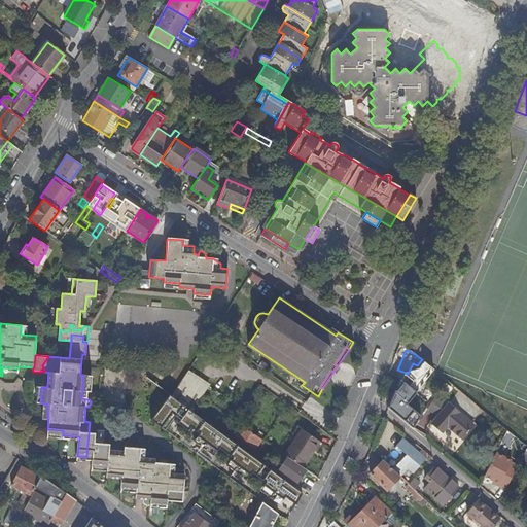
[(207,386),(186,371),(171,395),(182,403),(187,408),(190,410),(207,386)]
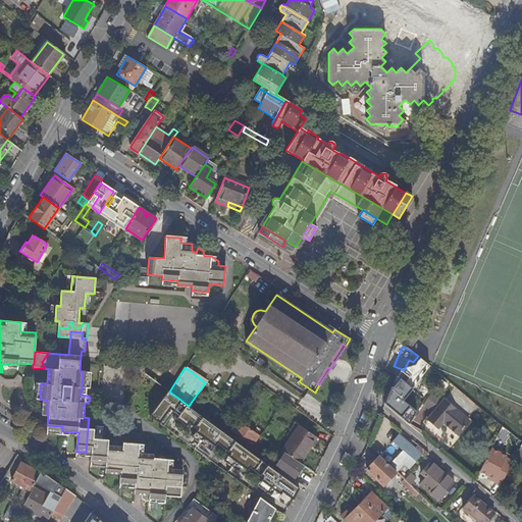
[(423,383),(431,389),(440,375),(431,369),(423,383)]
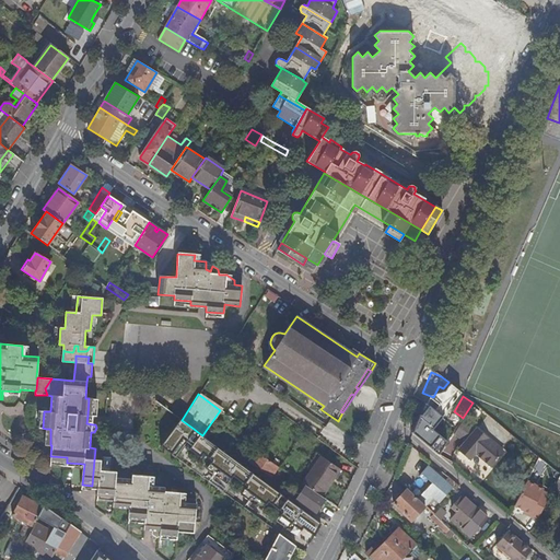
[(189,434),(194,429),(182,420),(179,418),(159,444),(170,453),(185,432),(189,434)]
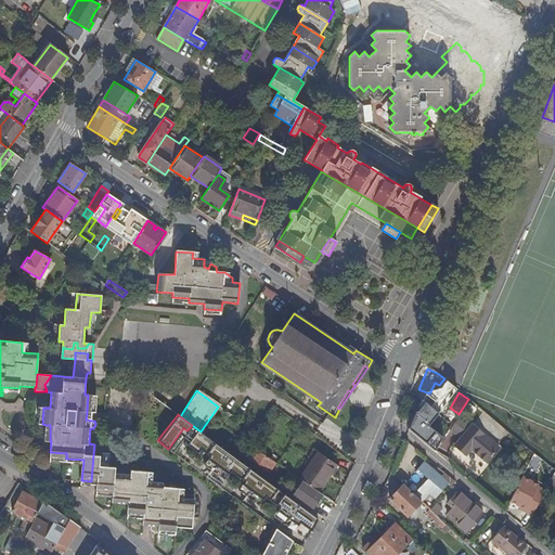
[(426,444),(431,438),(425,433),(434,423),(425,415),(411,431),(426,444)]
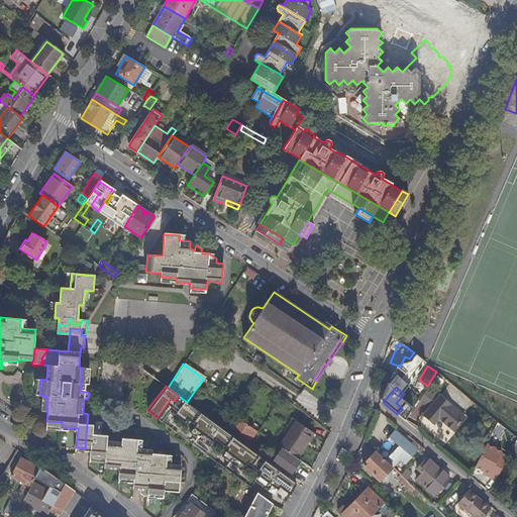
[(466,416),(439,396),(429,388),(420,401),(430,409),(423,418),(434,427),(438,421),(453,433),(466,416)]
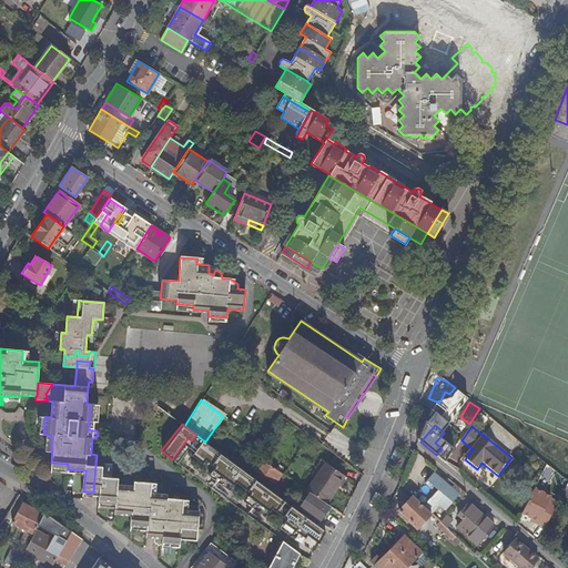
[(326,439),(346,453),(353,443),(333,429),(326,439)]
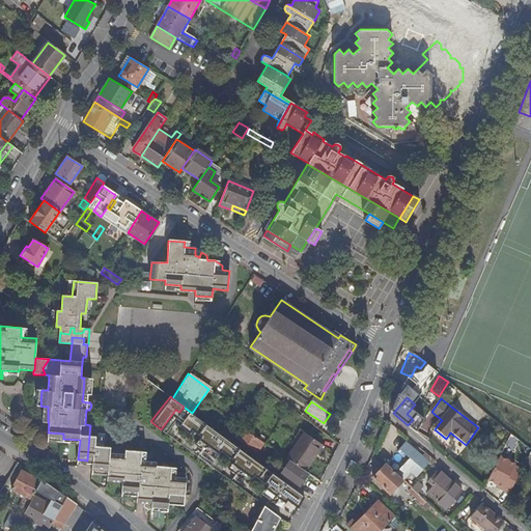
[(175,410),(161,429),(164,431),(173,421),(178,424),(189,411),(184,407),(179,412),(175,410)]
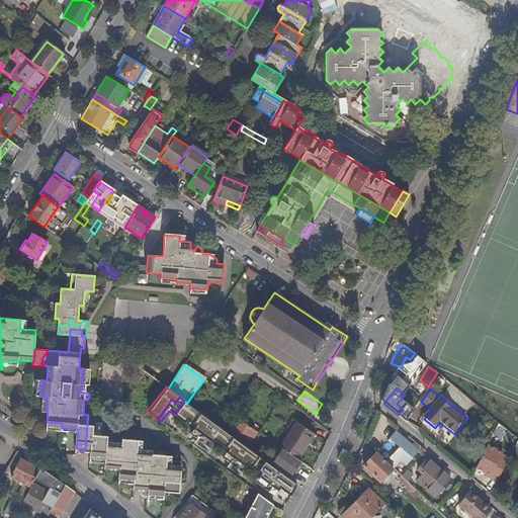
[(279,487),(289,495),(296,483),(187,403),(184,401),(174,414),(184,422),(186,419),(195,425),(189,433),(196,438),(198,440),(208,447),(214,439),(228,449),(222,456),(229,461),(232,463),(241,470),(247,463),(260,472),(254,481),(262,486),(264,488),(273,495),(279,487)]
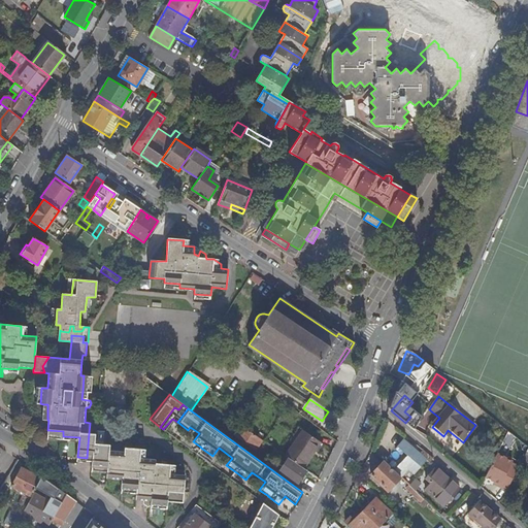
[(256,450),(262,439),(241,426),(235,435),(256,450)]
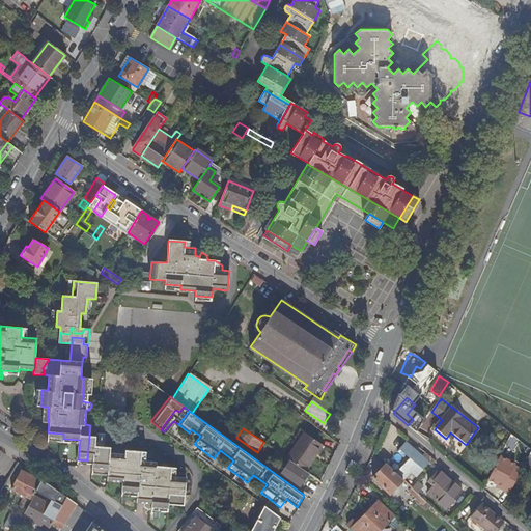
[(305,471),(323,445),(306,432),(287,458),(305,471)]
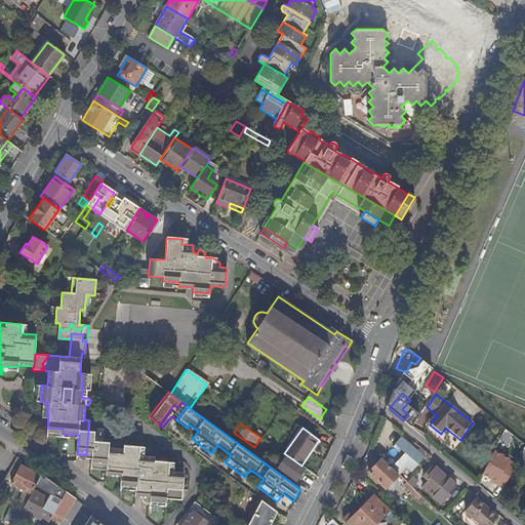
[(88,431),(86,455),(86,458),(92,458),(93,451),(91,451),(92,441),(94,441),(94,432),(88,431)]
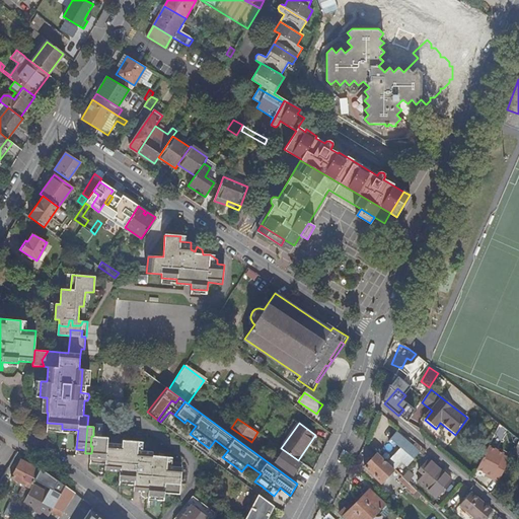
[(390,439),(399,447),(405,441),(396,433),(390,439)]
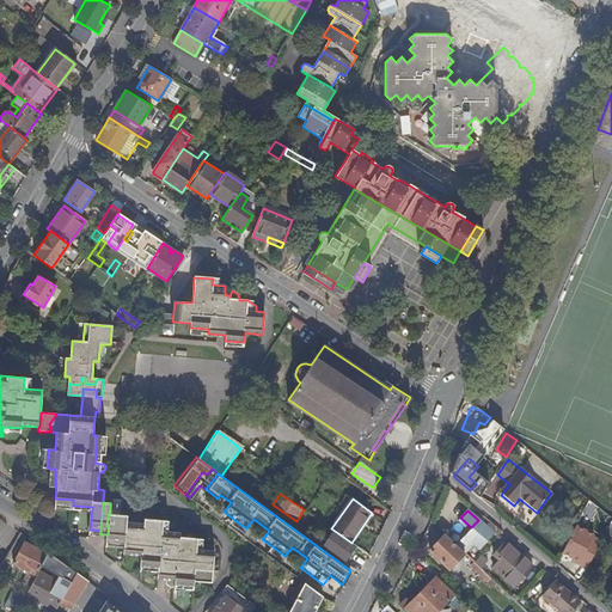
[(109,526),(108,534),(108,542),(126,543),(124,550),(142,551),(141,567),(159,568),(167,569),(166,579),(166,583),(171,588),(175,587),(175,585),(194,586),(194,581),(212,582),(214,550),(196,549),(197,538),(179,537),(179,532),(161,531),(163,520),(145,519),(144,524),(127,522),(127,515),(110,514),(108,514),(106,526),(109,526)]
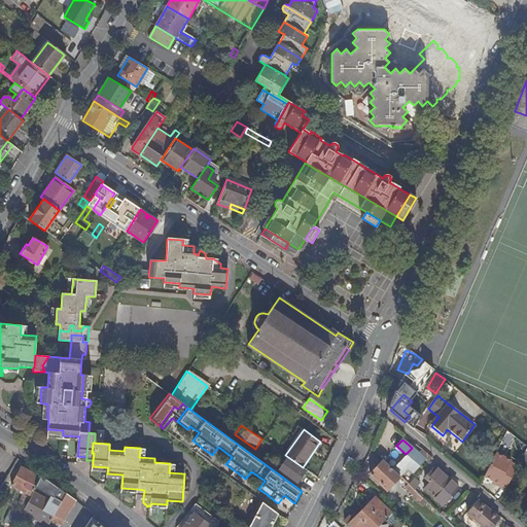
[(296,483),(306,469),(303,467),(285,455),(274,447),(271,452),(277,457),(278,456),(284,461),(278,469),(296,483)]
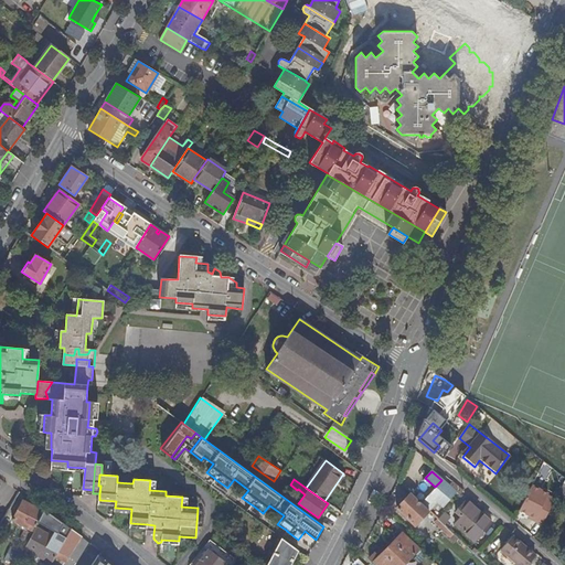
[(560,504),(564,493),(564,479),(555,500),(560,504)]
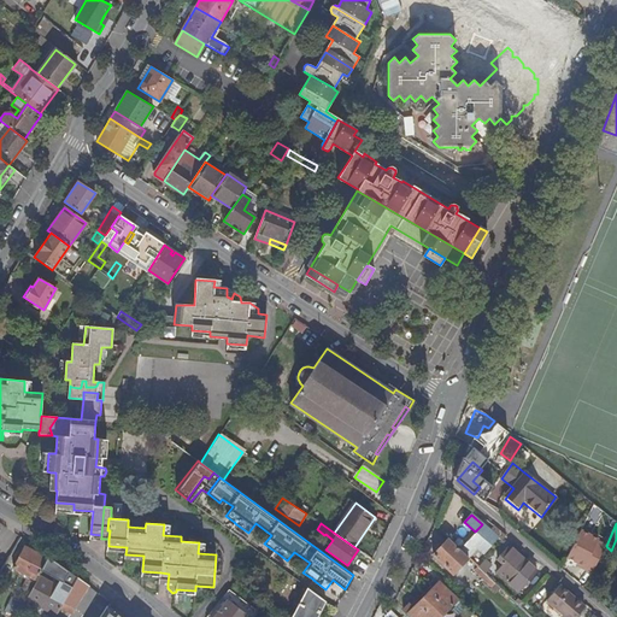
[(489,530),(482,524),(475,532),(459,550),(468,557),(477,565),(479,566),(482,562),(471,551),(476,545),(483,552),(497,538),(500,540),(504,536),(493,526),(489,530)]
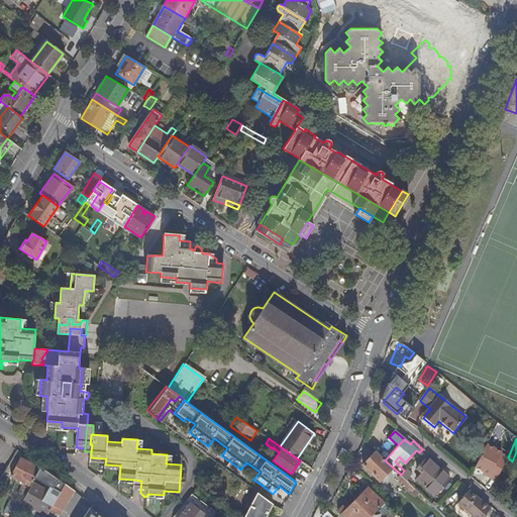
[(379,481),(392,467),(385,460),(376,450),(363,464),(379,481)]
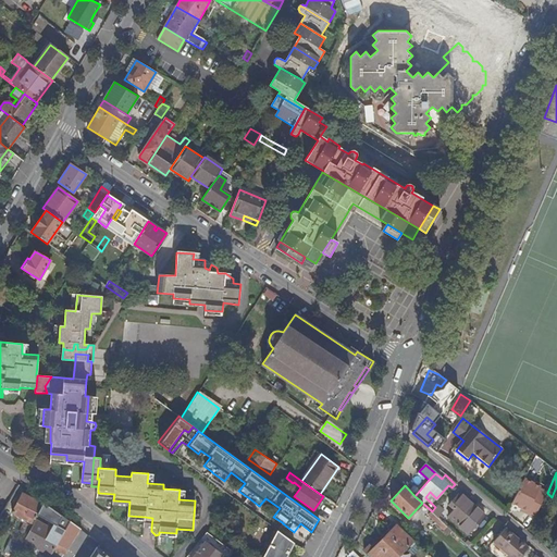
[(13,512),(33,523),(35,520),(42,504),(23,493),(13,512)]
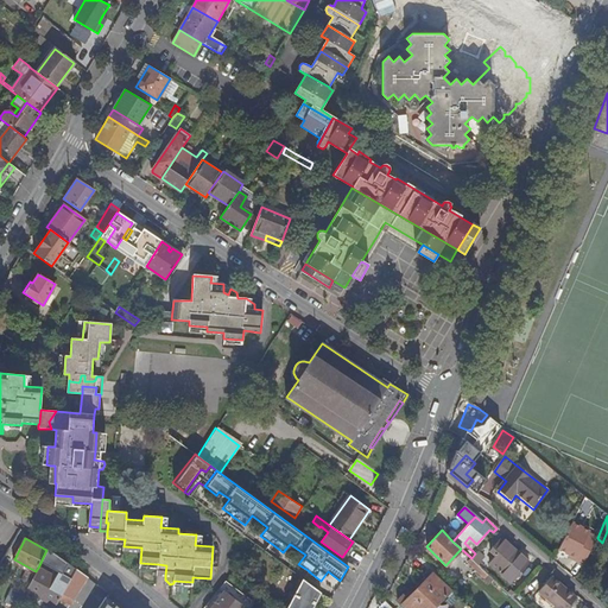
[(491,563),(500,572),(518,552),(501,538),(493,548),(499,553),(491,563)]
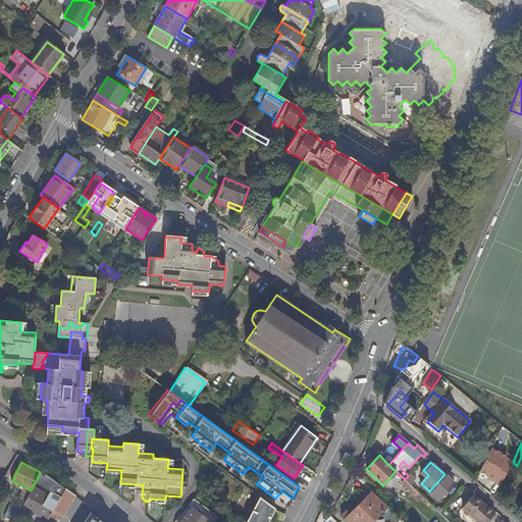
[(409,475),(405,479),(409,483),(414,478),(410,473),(409,475)]
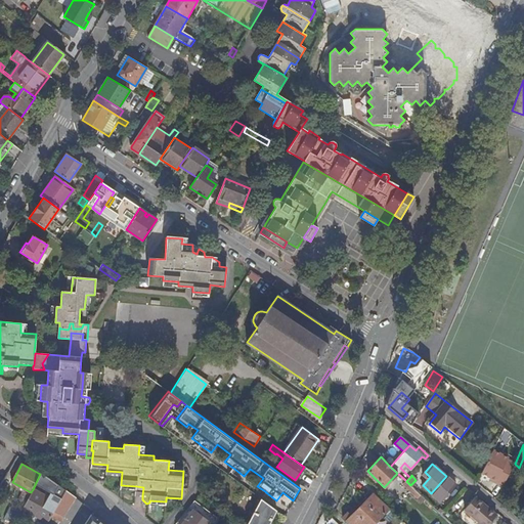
[(455,484),(446,476),(431,493),(440,501),(455,484)]
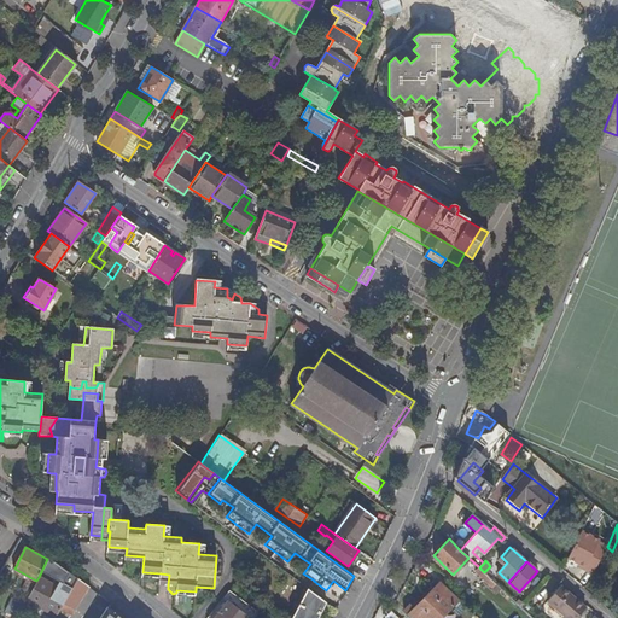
[(493,588),(497,584),(484,572),(479,567),(478,566),(474,571),(493,588)]
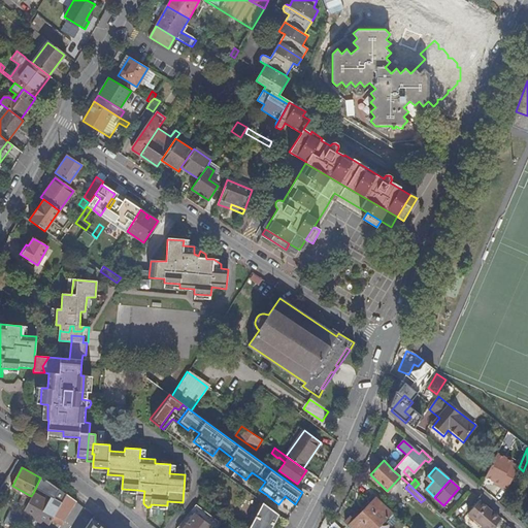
[(22,513),(48,527),(53,520),(59,508),(33,493),(31,496),(22,513)]
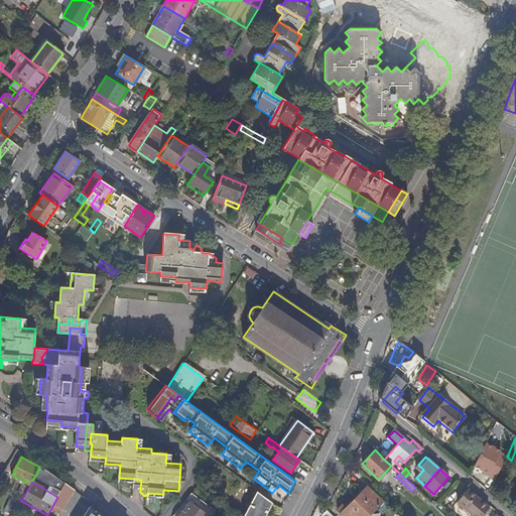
[(362,491),(354,499),(370,514),(382,501),(363,483),(359,487),(362,491)]
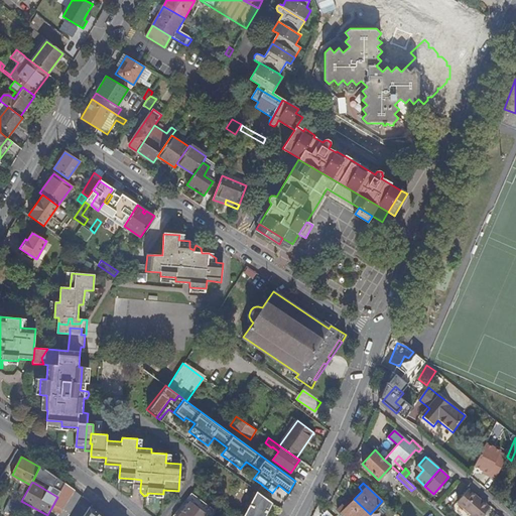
[(57,497),(51,508),(60,513),(75,491),(66,484),(57,497)]
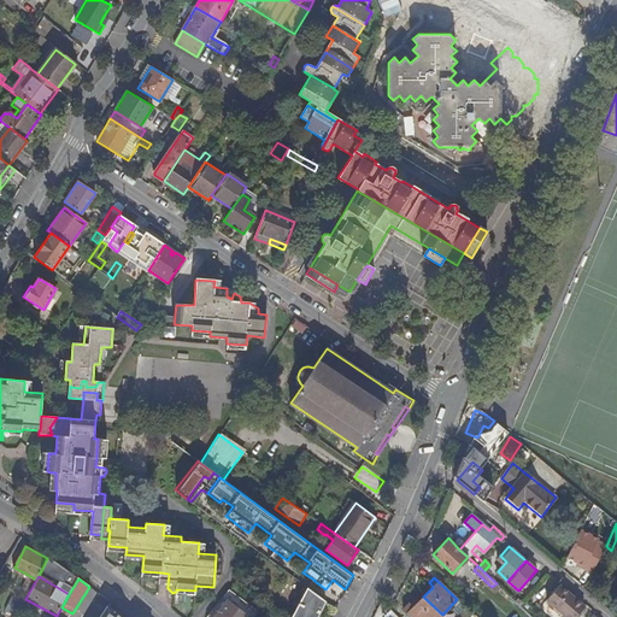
[(547,600),(558,609),(568,592),(560,585),(547,600)]
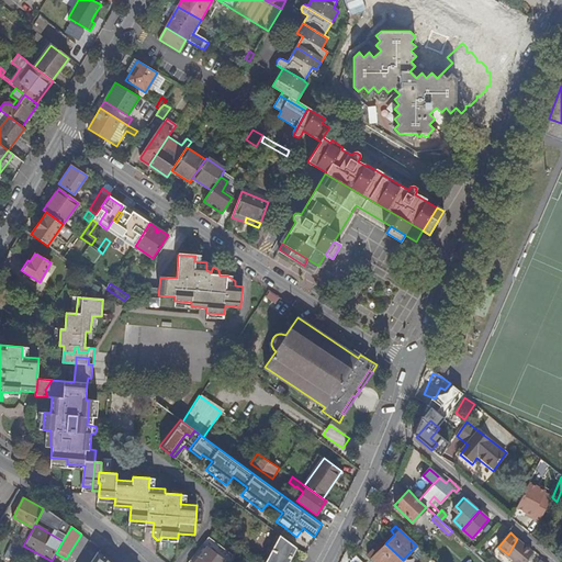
[(231,561),(234,554),(211,535),(191,560),(193,561),(231,561)]
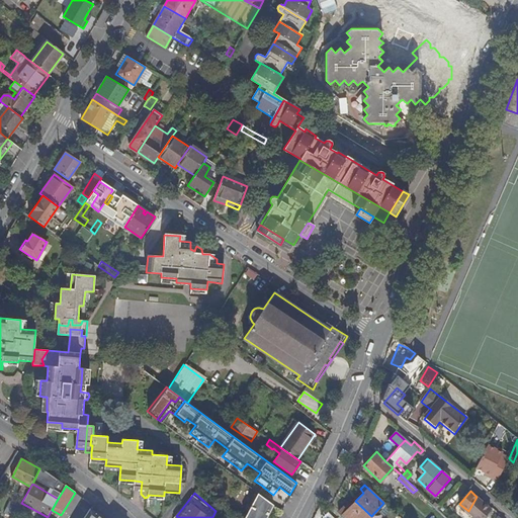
[(266,517),(273,505),(259,495),(258,494),(245,517),(266,517)]
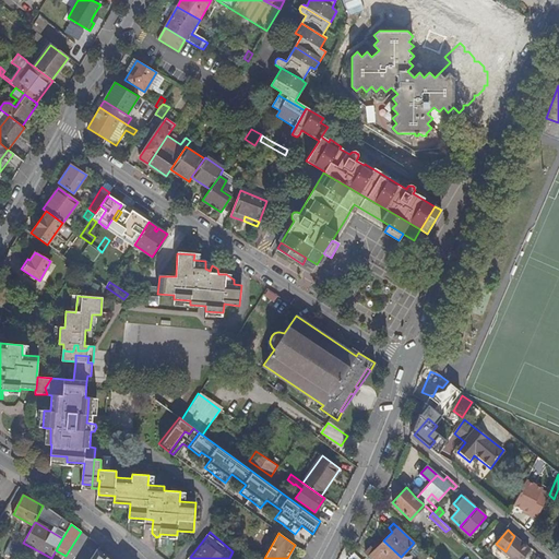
[(521,558),(530,549),(514,536),(506,551),(513,558),(521,558)]
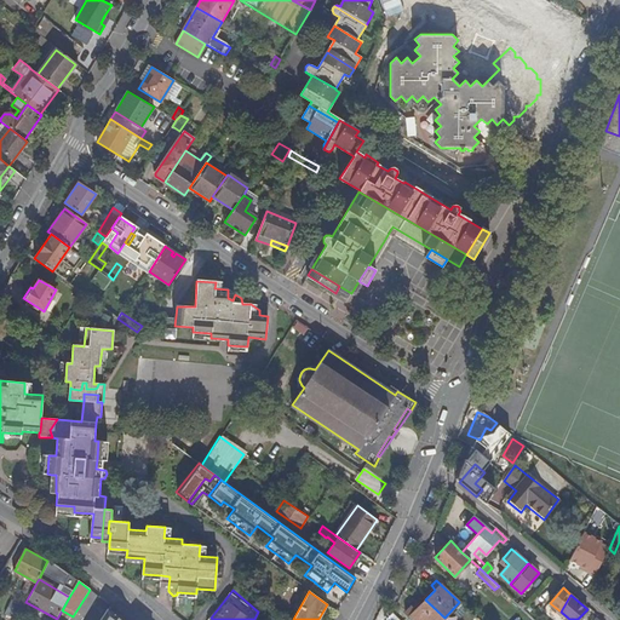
[(414,619),(441,619),(445,618),(425,600),(415,610),(409,604),(405,610),(414,619)]
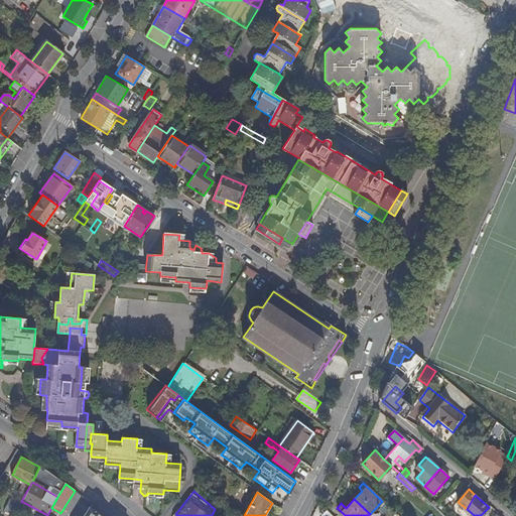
[(101,515),(90,507),(84,515),(101,515)]
